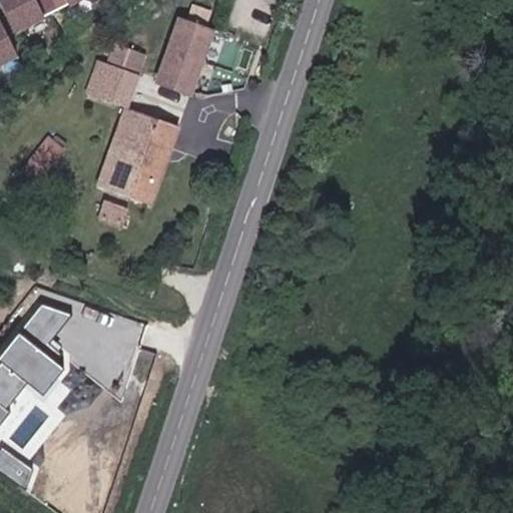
[(9,0),(26,32),(89,0),(9,0)]
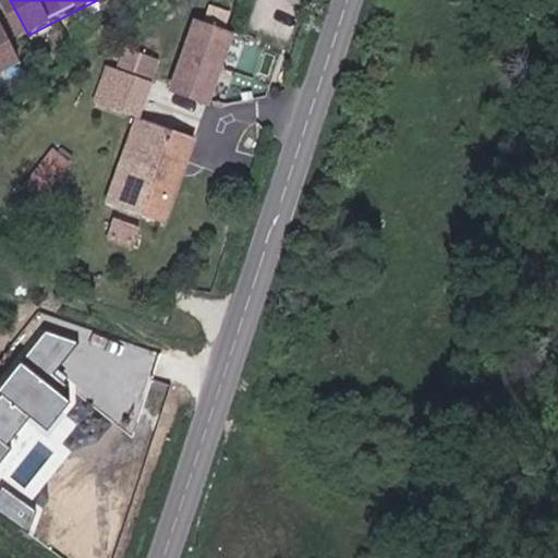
[(208,22),(228,27),(232,10),(213,4),(208,22)]
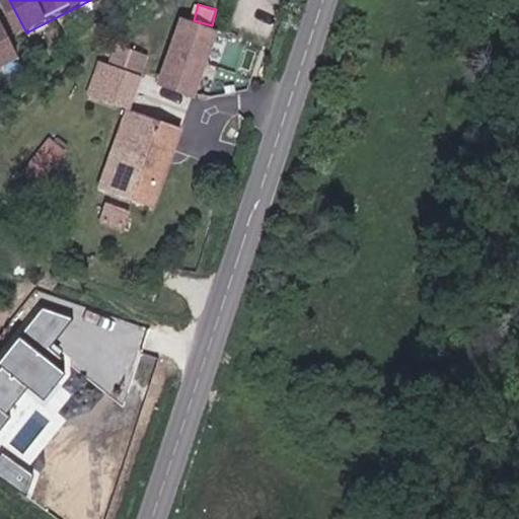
[(0,68),(26,56),(12,27),(7,17),(0,20),(0,68)]
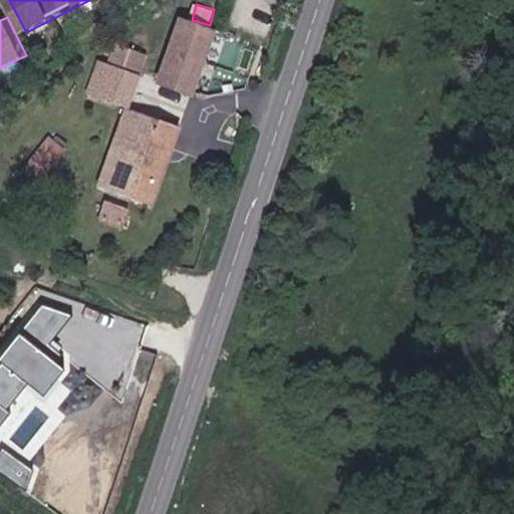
[(212,30),(178,19),(158,79),(192,91),(212,30)]
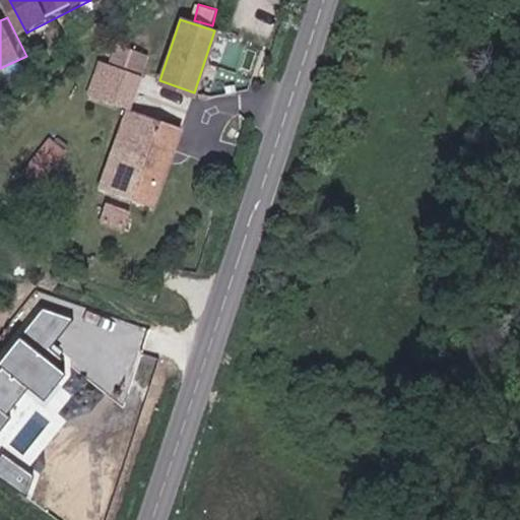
[(131,107),(147,56),(116,46),(111,62),(101,59),(89,93),(131,107)]
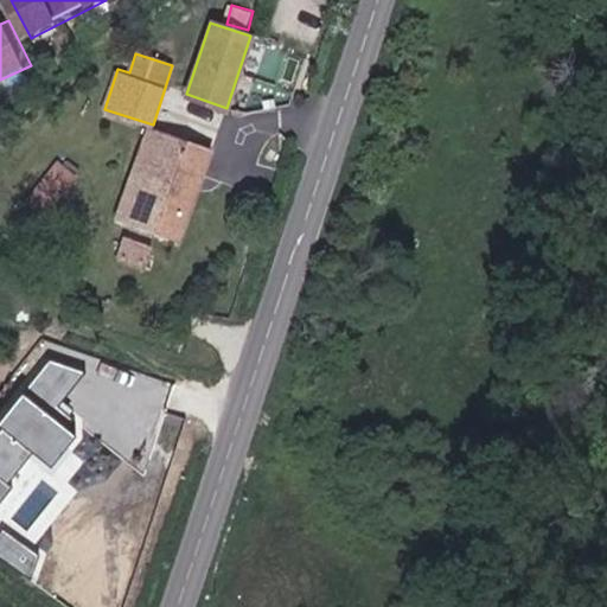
[(210,154),(145,134),(115,223),(180,246),(210,154)]
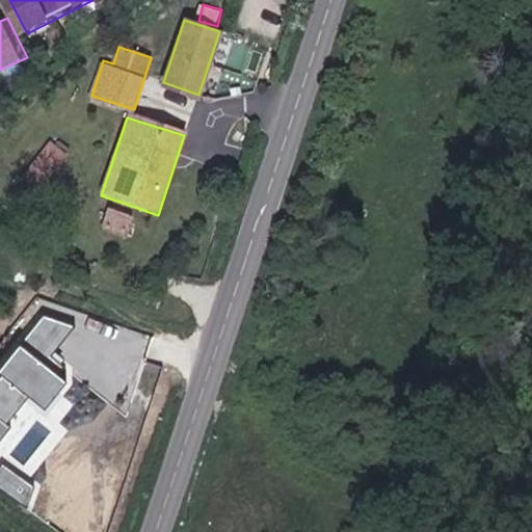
[(79,160),(68,148),(41,169),(52,183),(79,160)]
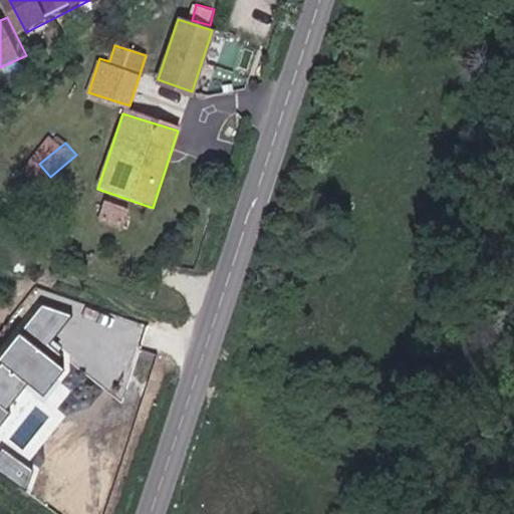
[(70,316),(42,306),(0,357),(0,361),(2,363),(0,365),(0,427),(10,414),(5,410),(25,383),(44,399),(65,372),(40,352),(70,316)]
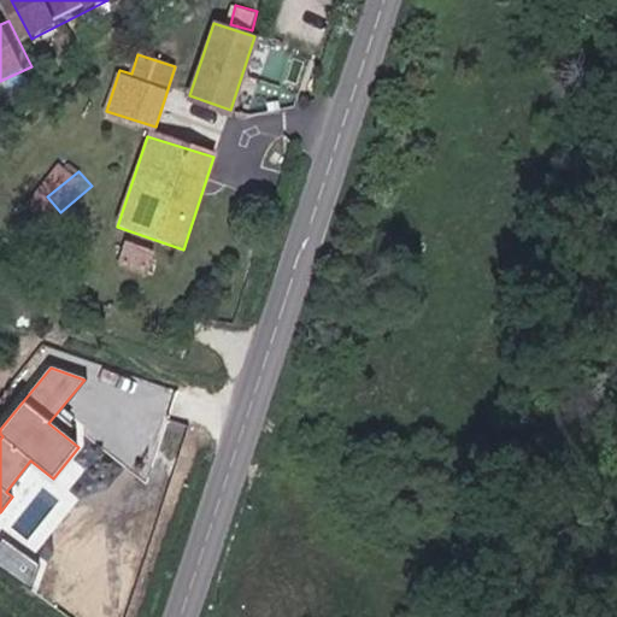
[(41,565),(3,539),(0,541),(0,566),(27,586),(41,565)]
